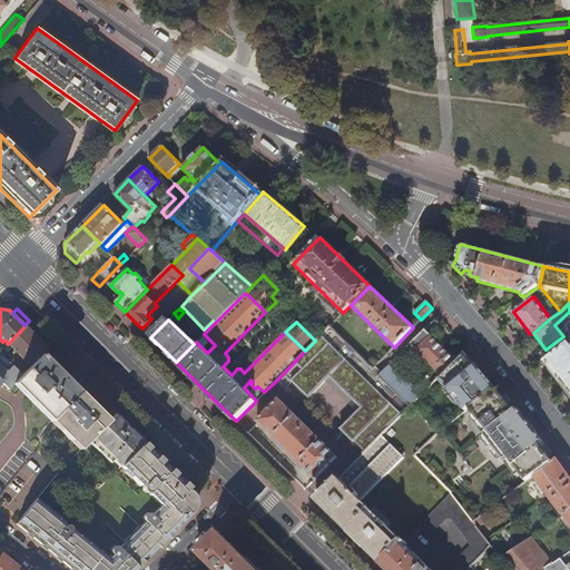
[(42,353),(47,347),(37,337),(25,326),(8,344),(30,366),(42,353)]
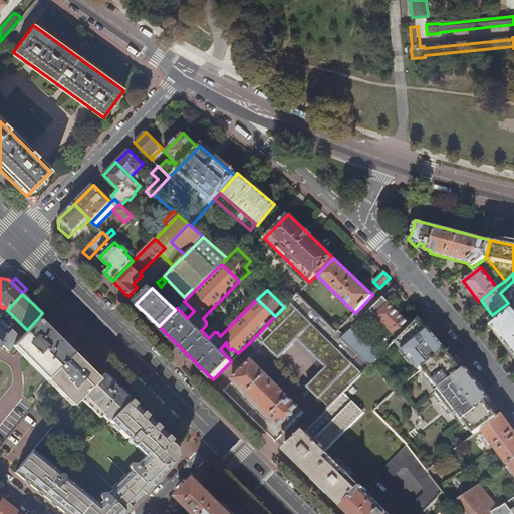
[(330,406),(344,392),(369,366),(342,338),(336,332),(329,326),(297,294),(284,307),(275,316),(249,343),(256,350),(264,342),(279,357),(293,343),(297,339),(325,367),(322,370),(307,387),(319,398),(321,396),(330,406)]
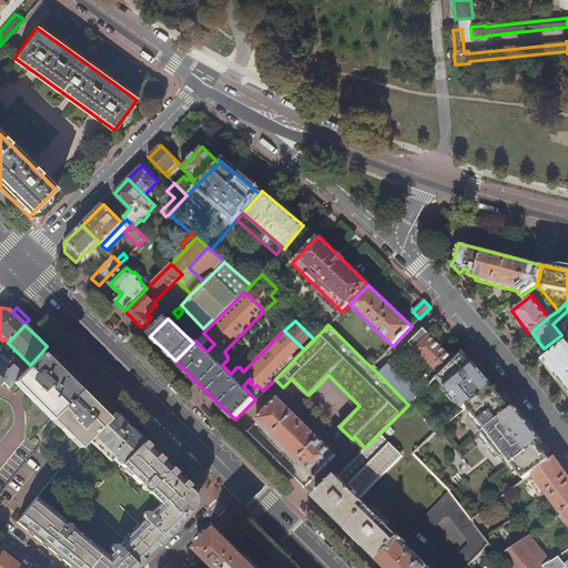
[(454,359),(424,328),(408,343),(439,374),(454,359)]
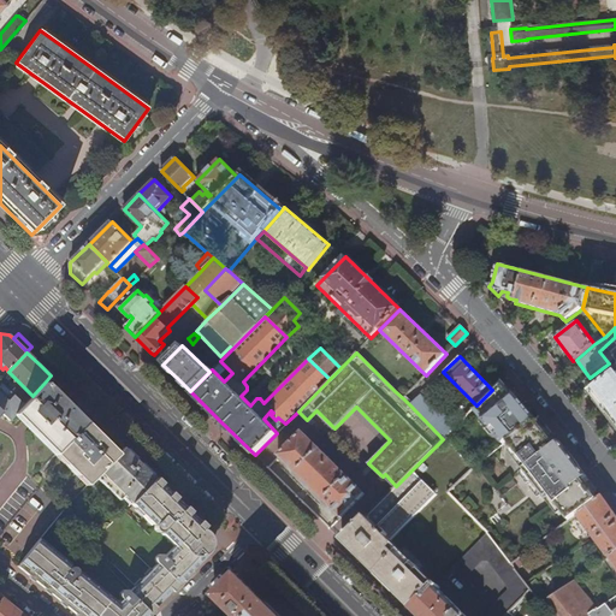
[(615,373),(591,394),(598,403),(599,402),(603,408),(600,409),(608,418),(609,418),(615,426),(615,373)]
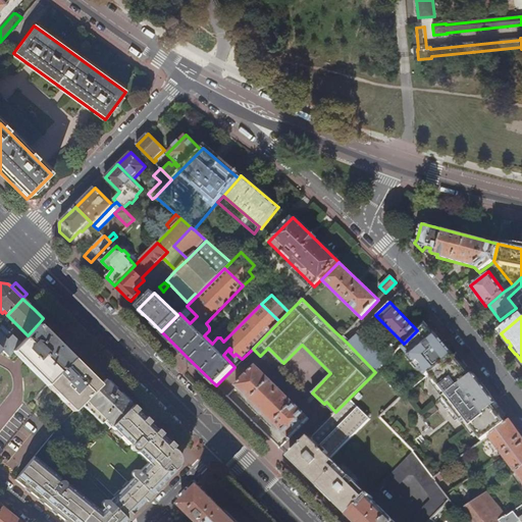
[(8,355),(14,349),(20,343),(9,332),(0,322),(0,347),(1,349),(8,355)]
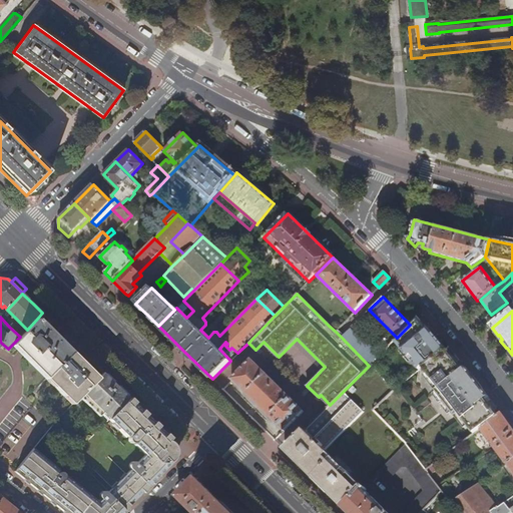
[(48,376),(69,354),(40,324),(41,322),(38,318),(27,330),(24,332),(20,337),(14,343),(48,376)]
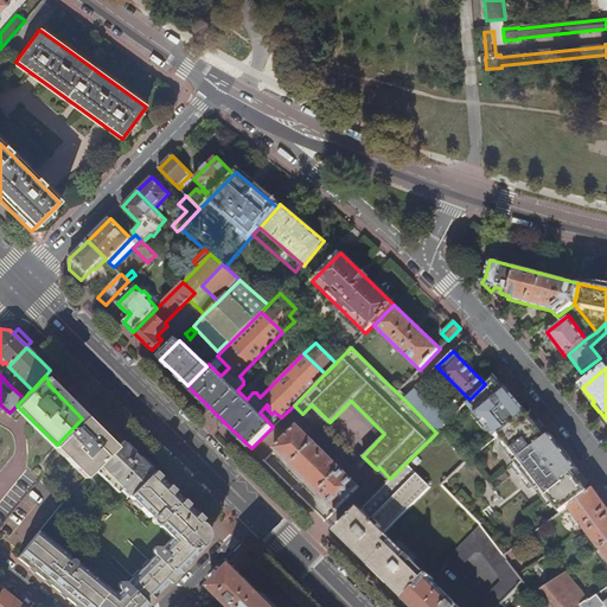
[(496,378),(493,376),(485,384),(470,400),(466,402),(496,438),(499,434),(526,413),(515,398),(513,398),(508,391),(508,390),(505,387),(503,388),(502,387),(499,388),(493,381),(496,378)]
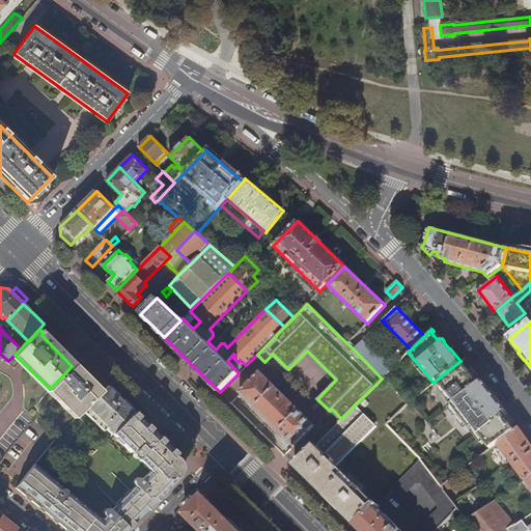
[(340,337),(347,343),(351,339),(344,333),(340,337)]
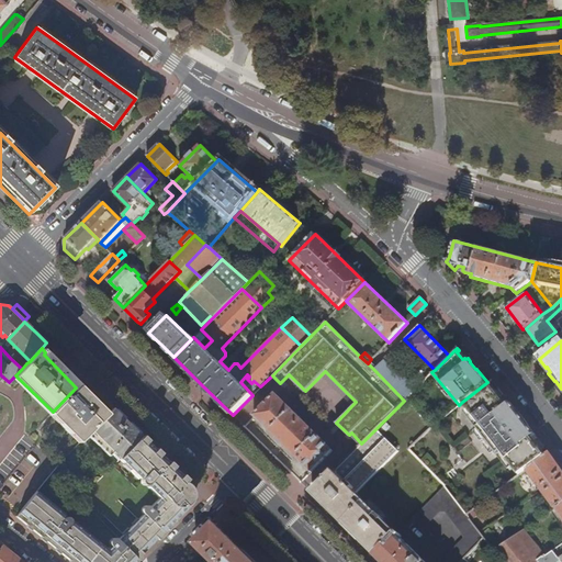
[(10,358),(22,369),(26,363),(21,359),(20,360),(13,355),(10,358)]
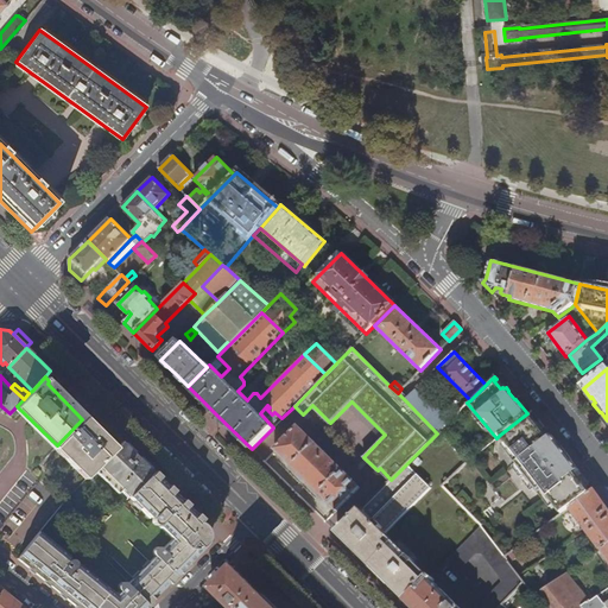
[(405,400),(437,434),(439,431),(449,422),(437,410),(436,412),(419,397),(424,391),(419,385),(405,400)]
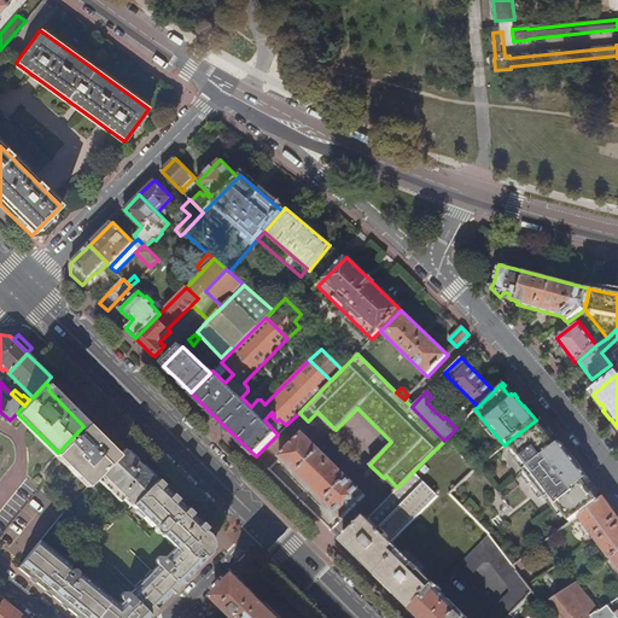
[(353,413),(388,445),(391,442),(357,408),(353,413)]
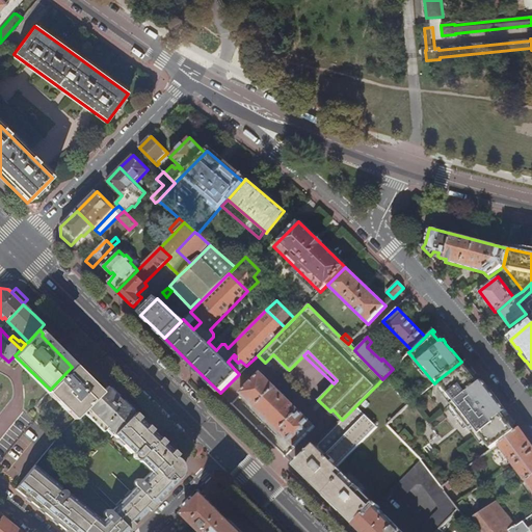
[(479,383),(461,361),(461,362),(437,380),(455,403),(452,406),(471,430),(474,428),(490,450),(498,446),(516,431),(503,415),(506,411),(495,396),(482,381),(479,383)]
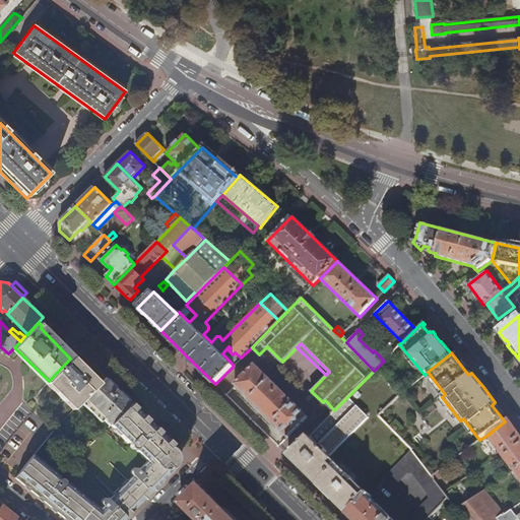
[(82,400),(98,385),(70,359),(49,381),(75,407),(82,400)]
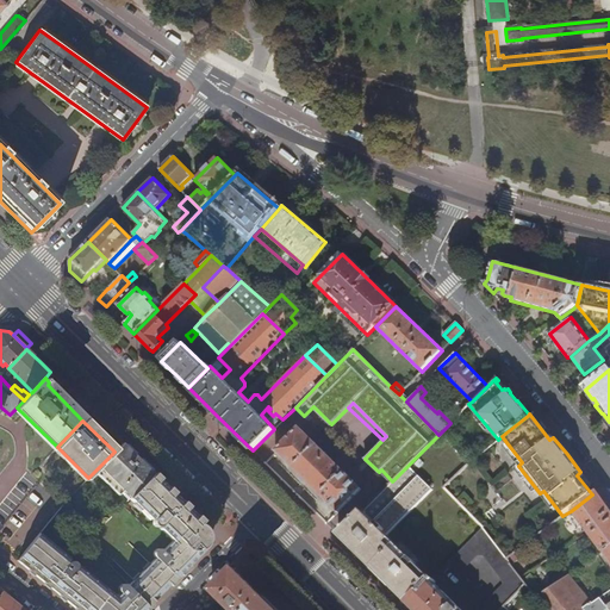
[(325,500),(337,512),(361,489),(299,428),(275,452),(287,464),(288,464),(325,499),(325,500)]
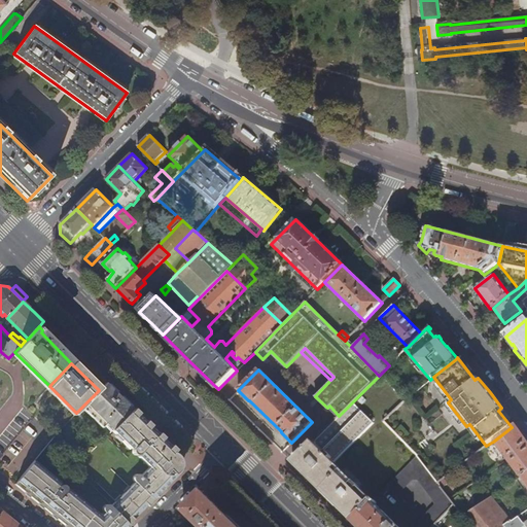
[(111,430),(132,409),(118,395),(106,383),(99,390),(83,406),(110,431),(111,430)]
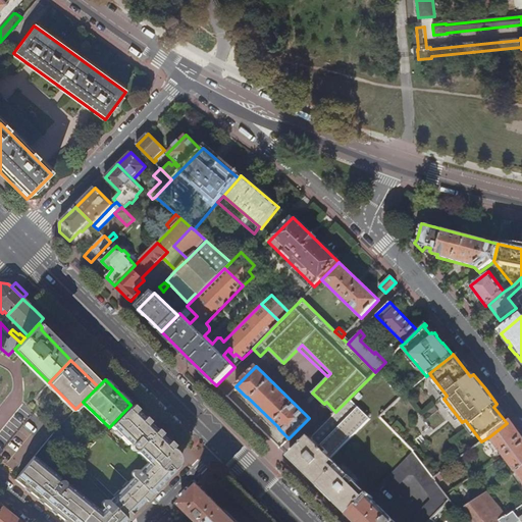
[(321,489),(349,517),(369,497),(342,469),(330,459),(369,419),(350,398),(335,412),(290,459),(296,465),(321,489)]
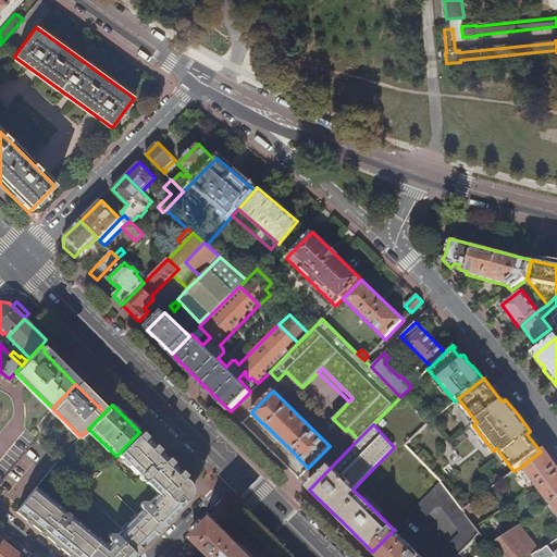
[(119,455),(139,432),(118,455),(119,455)]
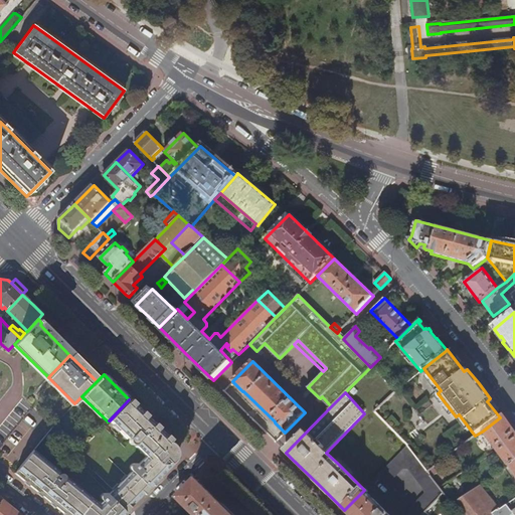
[(136,447),(156,426),(129,399),(110,420),(128,439),(129,438),(130,439),(129,441),(129,442),(130,444),(132,445),(134,445),(136,444),(137,445),(135,447),(136,448),(136,447)]
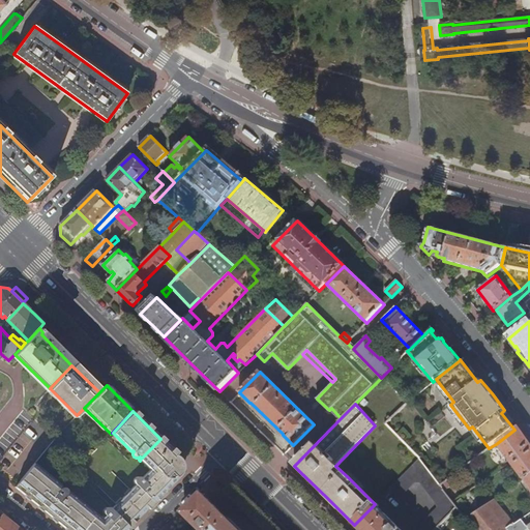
[(216,424),(214,427),(248,461),(252,458),(217,423),(216,424)]
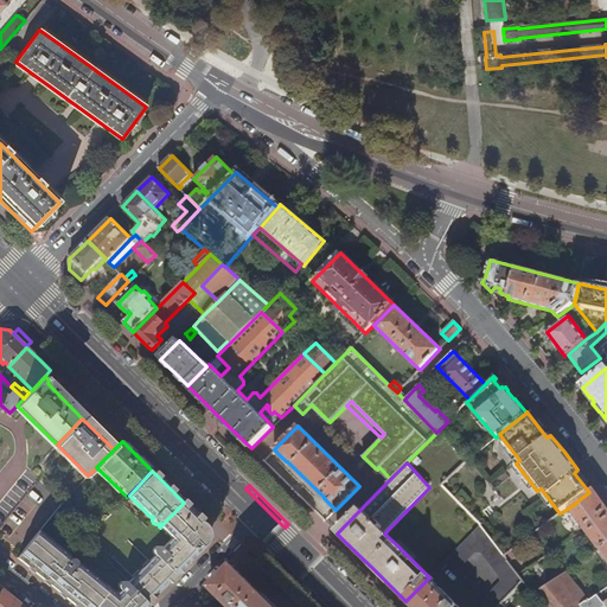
[(589,492),(568,509),(599,550),(600,549),(606,544),(606,509),(593,490),(589,492)]
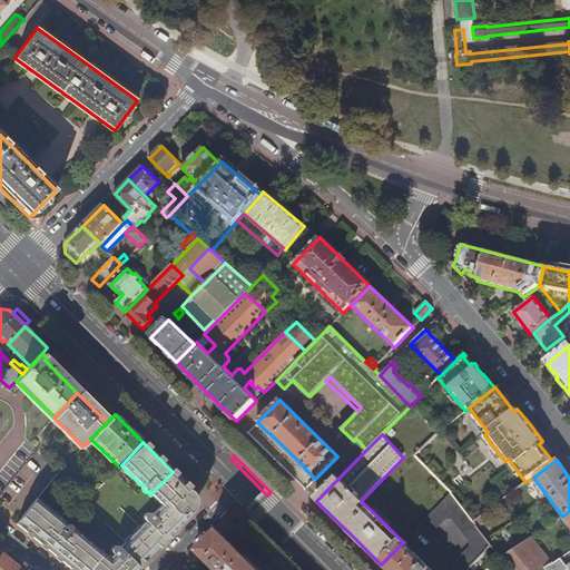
[(190,494),(193,492),(182,480),(173,472),(150,494),(150,495),(161,505),(153,516),(149,513),(146,513),(144,517),(144,519),(146,522),(134,534),(151,553),(169,536),(194,511),(193,511),(190,510),(193,505),(194,500),(190,494)]
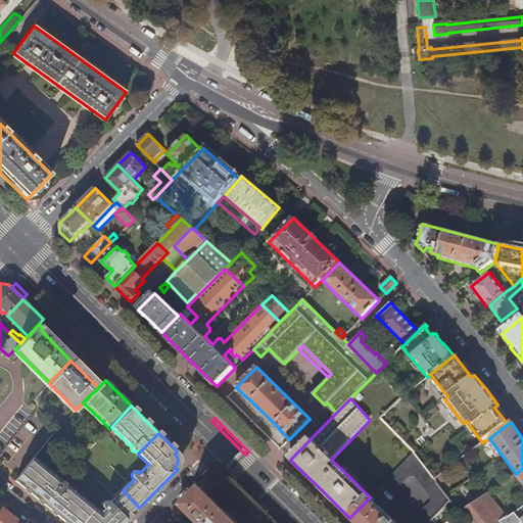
[(428,522),(449,501),(433,479),(413,453),(378,488),(381,491),(386,486),(393,492),(410,476),(415,476),(429,495),(431,502),(414,519),(415,520),(412,522),(428,522)]
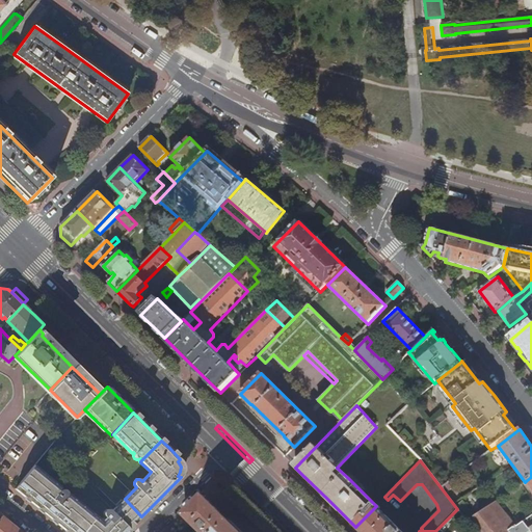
[(47,513),(68,488),(65,487),(63,488),(61,489),(60,488),(61,486),(34,464),(15,488),(33,503),(47,513)]
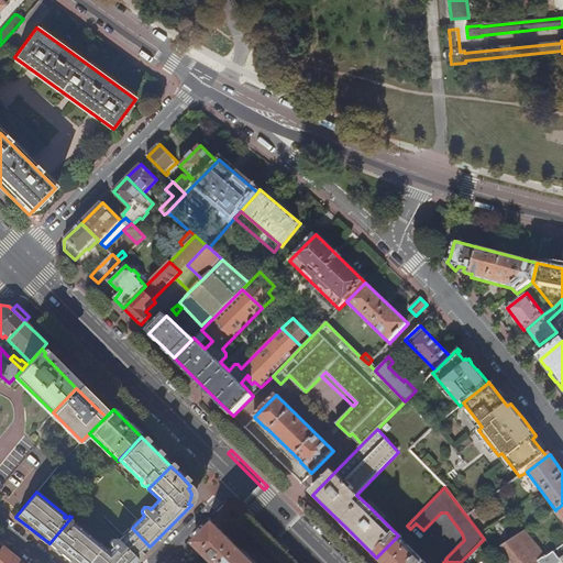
[(484,539),(494,552),(501,547),(474,510),(466,516),(484,539)]
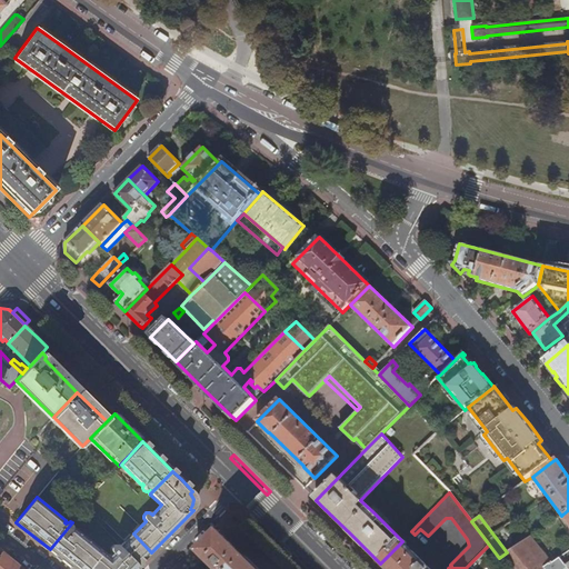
[(73,568),(79,568),(99,547),(76,528),(73,530),(72,529),(73,526),(73,525),(72,522),(50,549),(61,559),(73,568)]
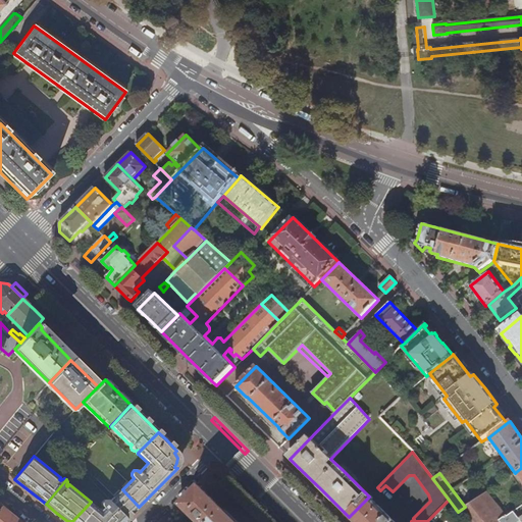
[(235,521),(200,487),(188,500),(189,501),(183,507),(197,521),(235,521)]
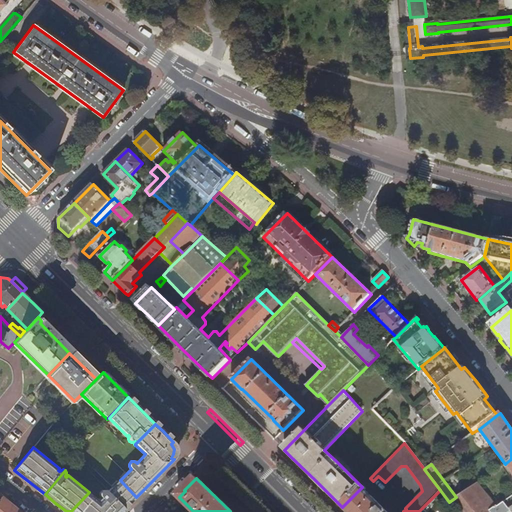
[(370,478),(363,486),(365,488),(373,481),(370,478)]
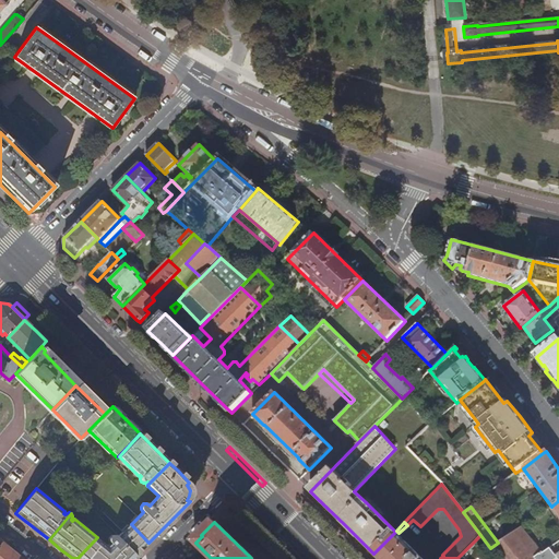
[(131,558),(141,550),(149,543),(131,524),(118,536),(116,534),(114,534),(111,534),(110,536),(109,537),(130,558),(131,558)]
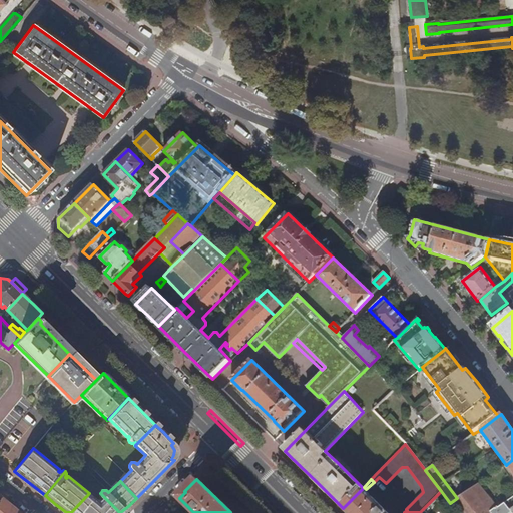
[(450,503),(457,512),(512,512),(512,507),(512,508),(509,510),(505,503),(498,508),(479,483),(457,498),(450,503)]
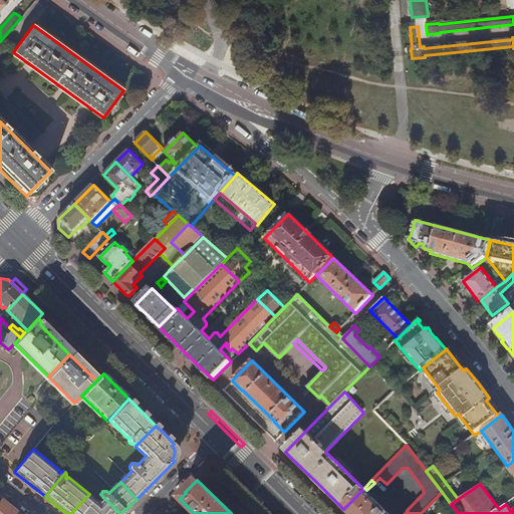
[(347,513),(393,513),(391,512),(389,513),(363,489),(343,509),(347,513)]
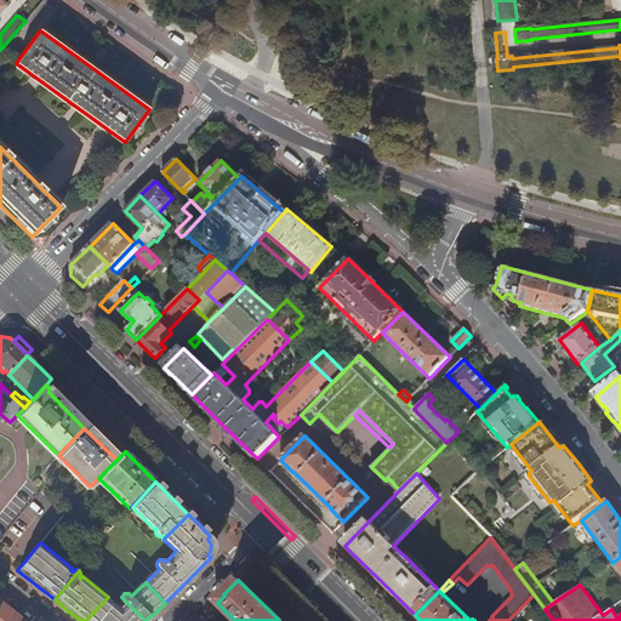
[(144,620),(121,597),(123,600),(124,603),(120,608),(108,597),(86,620),(144,620)]
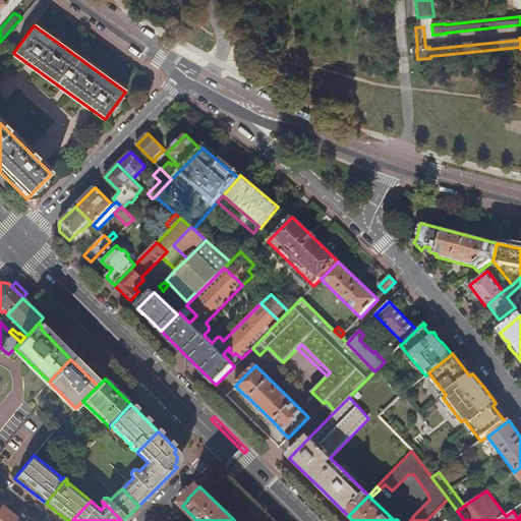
[(18,520),(11,514),(1,506),(0,507),(0,520),(18,520)]
